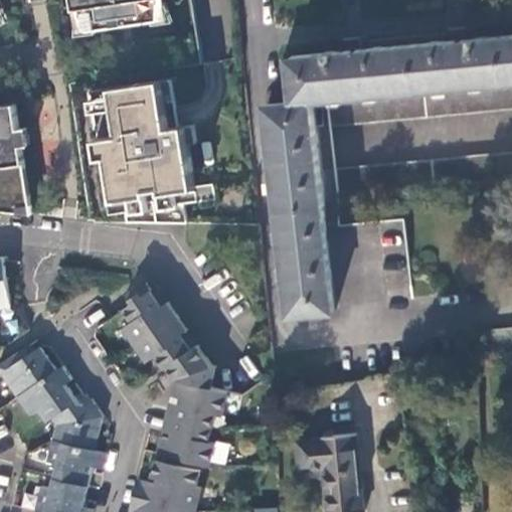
[(74,0),(79,31),(170,18),(167,0),(74,0)]
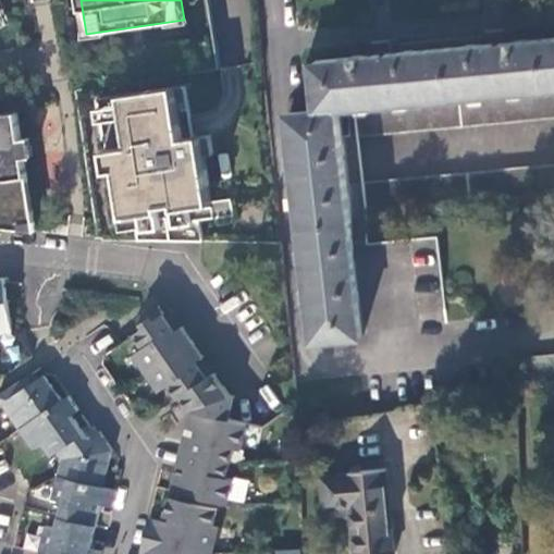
[(347,187),(340,110),(353,109),(553,89),(553,38),(493,44),(378,56),(316,62),(320,111),(291,114),(295,158),(305,277),(310,342),(359,337),(351,219),(347,187)]
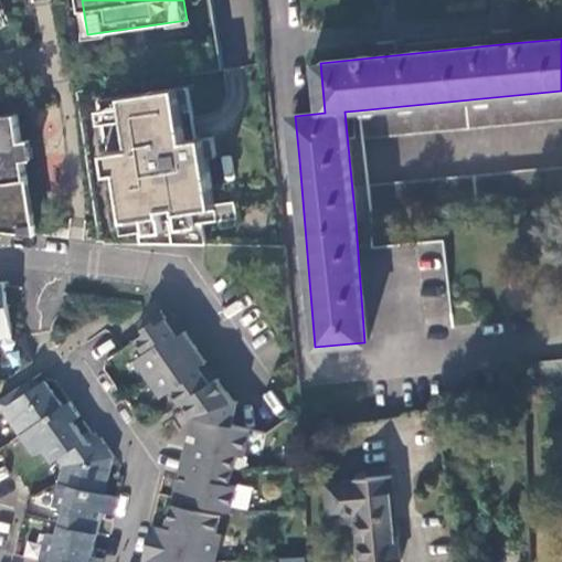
[(115,173),(123,222),(141,219),(144,232),(138,233),(139,243),(141,254),(204,244),(201,223),(197,224),(193,210),(212,208),(204,159),(213,158),(210,138),(202,139),(202,138),(183,140),(175,88),(120,97),(122,106),(124,119),(128,149),(103,154),(106,176),(115,173)]
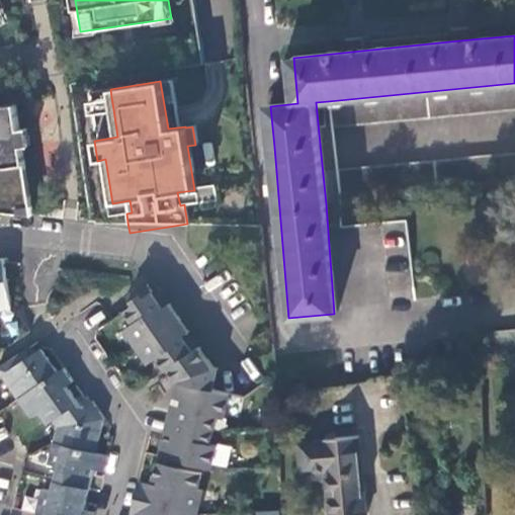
[(514,111),(514,83),(328,101),(331,130),(514,111)]
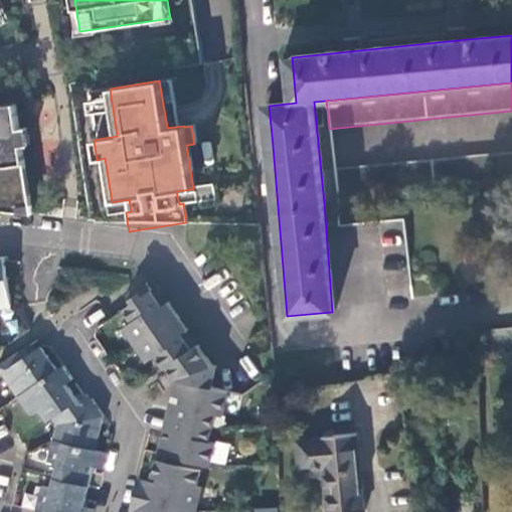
[(113,109),(111,97),(89,101),(91,113),(113,109)]
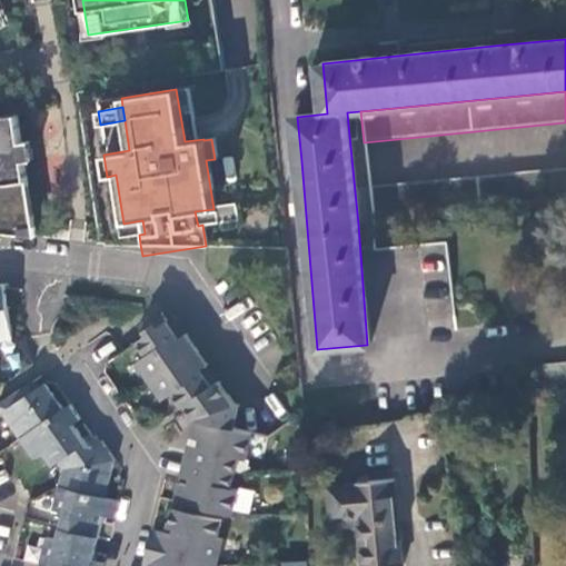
[(0,234),(33,238),(15,116),(0,118),(0,234)]
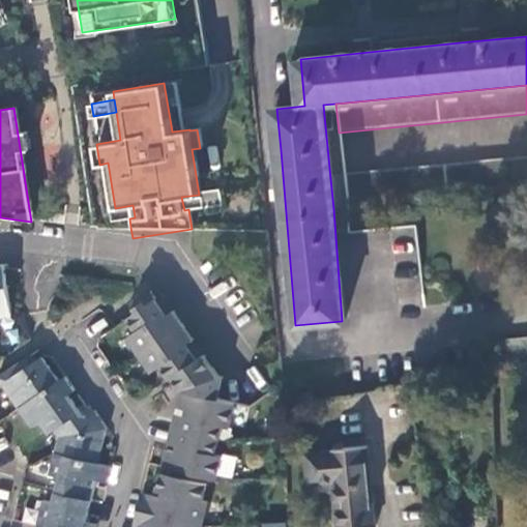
[(526,159),(343,177),(345,205),(482,194),(526,189),(526,159)]
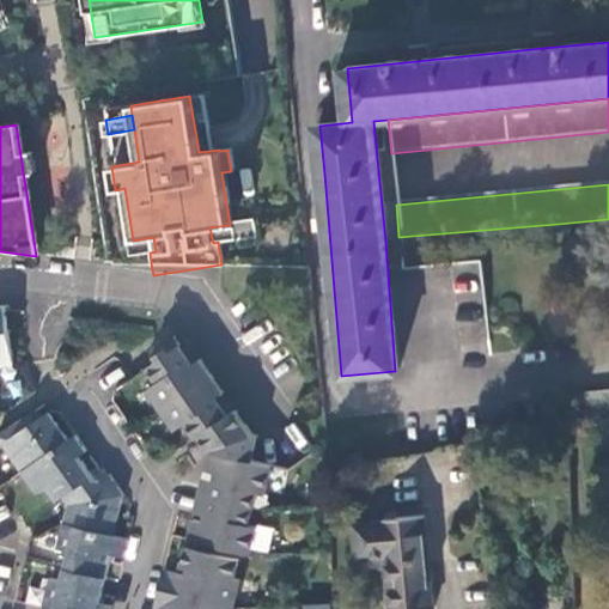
[(0,365),(10,364),(10,359),(1,305),(0,305),(0,365)]
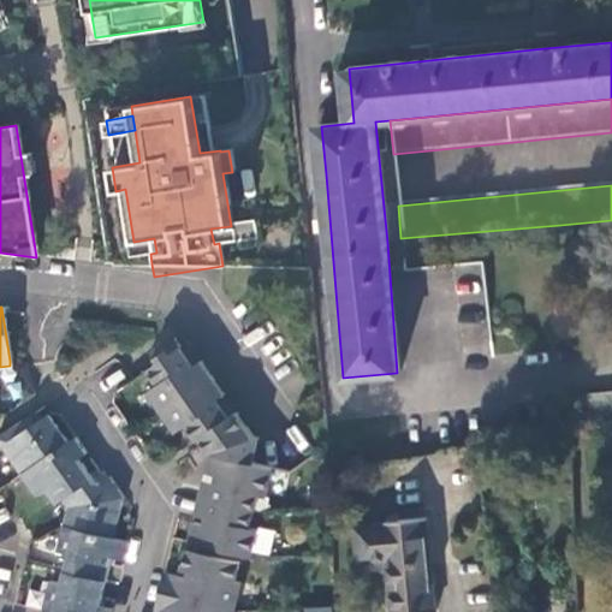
[(176,348),(170,338),(144,355),(152,364),(176,348)]
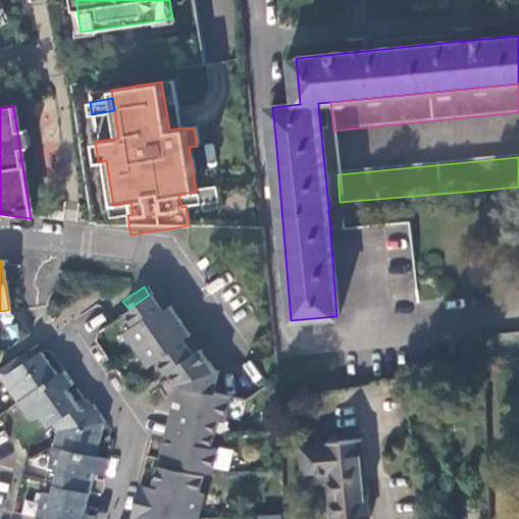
[(155,291),(149,295),(160,311),(165,307),(155,291)]
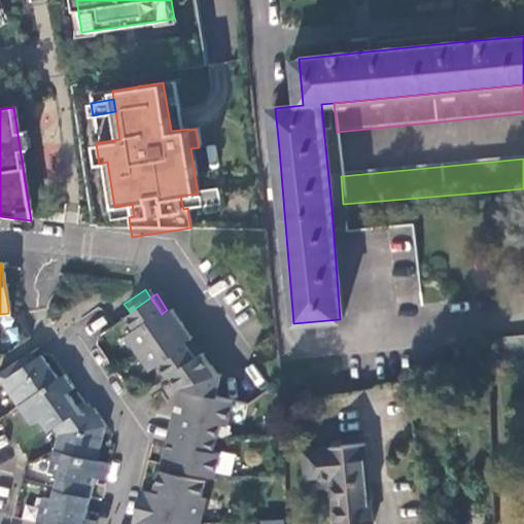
[(150,298),(130,312),(124,315),(134,329),(125,336),(137,353),(178,325),(167,310),(162,314),(150,298)]
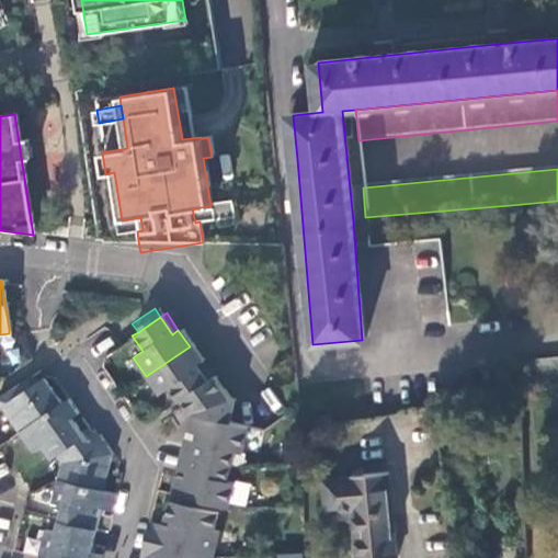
[(190,346),(146,376),(158,395),(168,388),(178,401),(180,399),(205,382),(195,366),(201,363),(190,346)]
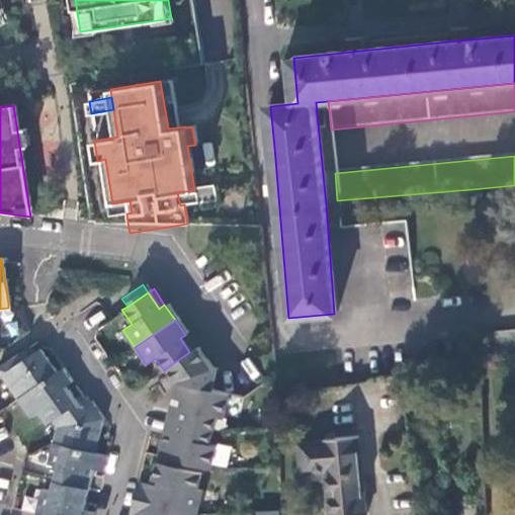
[(514,332),(483,336),(486,362),(514,359),(514,332)]
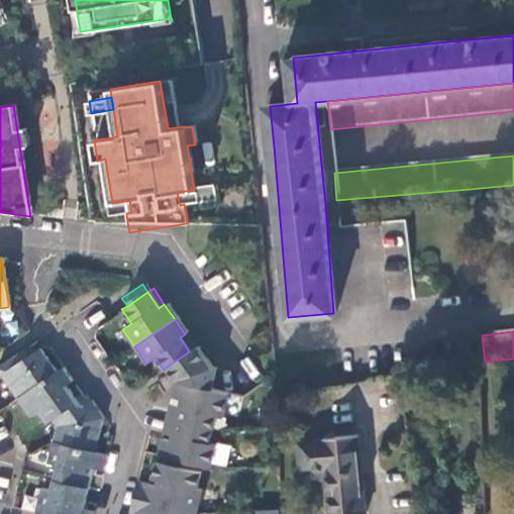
[(195,348),(185,334),(180,337),(189,351),(195,348)]
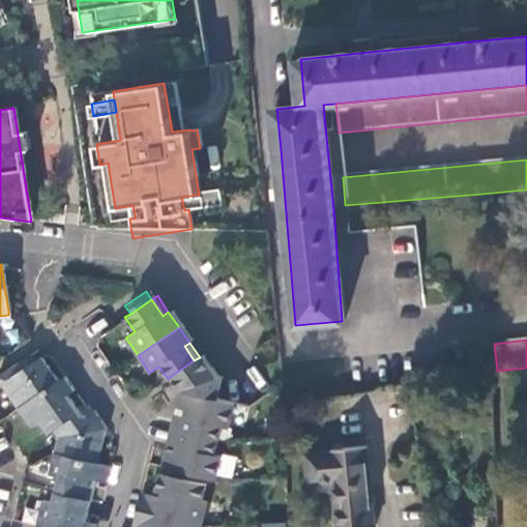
[(35,525),(40,526),(92,526),(93,523),(83,521),(93,478),(104,480),(108,466),(95,463),(104,429),(92,411),(88,414),(79,415),(65,394),(71,390),(62,377),(56,381),(39,357),(28,364),(21,362),(20,359),(0,373),(0,386),(28,428),(37,422),(45,435),(52,430),(56,435),(47,474),(57,476),(52,501),(41,498),(35,525)]
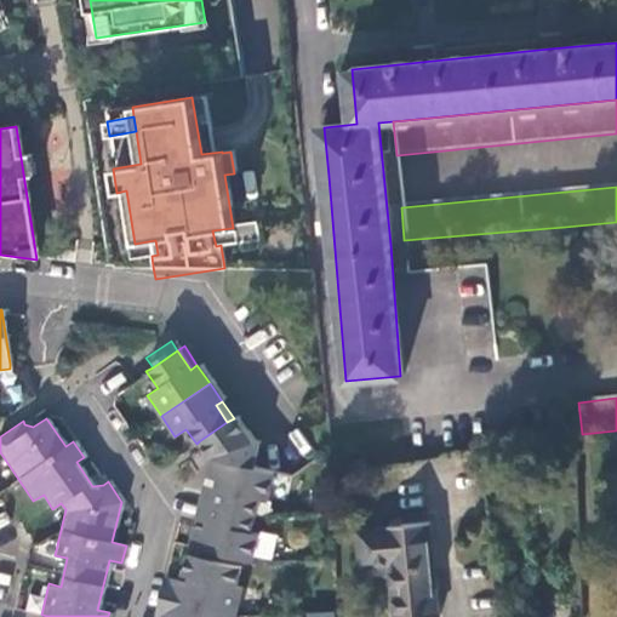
[(245,467),(251,441),(249,440),(234,418),(227,422),(199,441),(210,458),(245,467)]
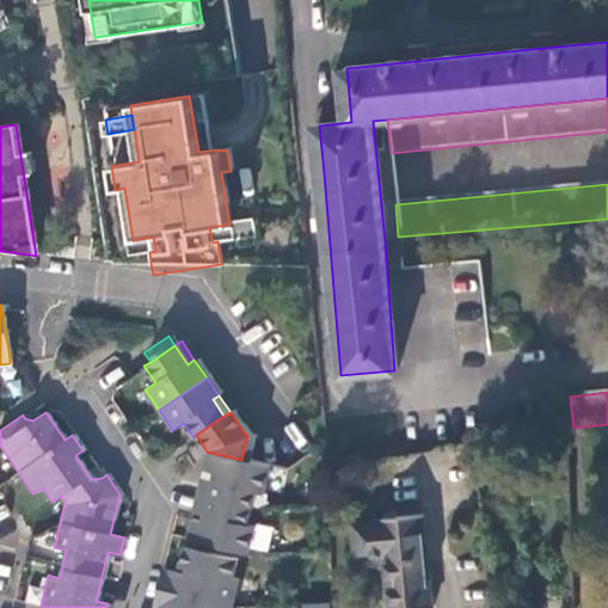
[(241,460),(249,461),(256,437),(247,435),(241,460)]
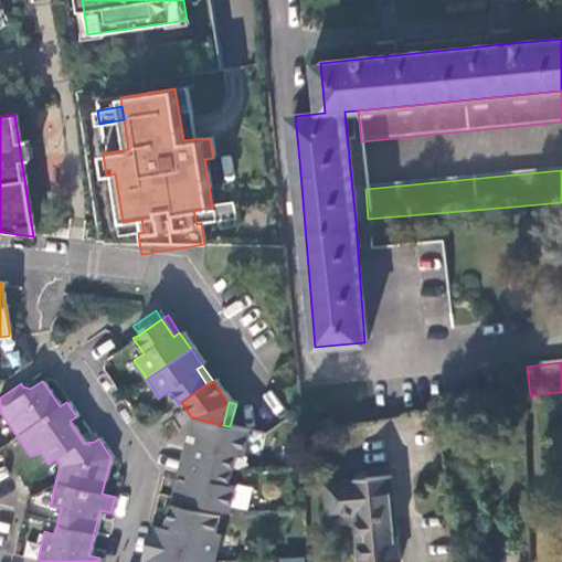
[(247,431),(230,426),(223,425),(191,417),(187,436),(194,438),(192,445),(184,443),(181,459),(229,470),(232,454),(240,456),(247,431)]
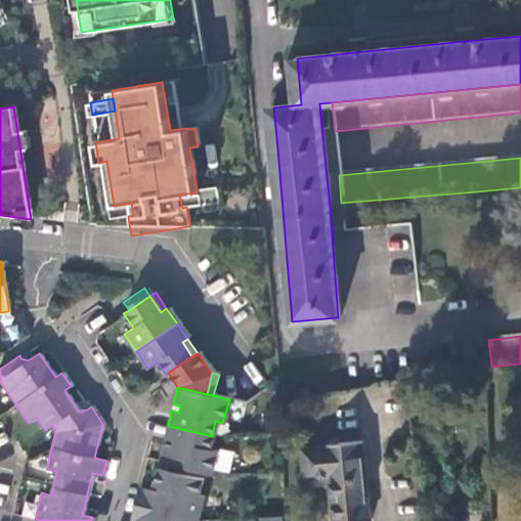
[(209,450),(212,436),(168,426),(164,440),(171,442),(170,447),(163,445),(159,463),(180,468),(210,475),(215,451),(209,450)]
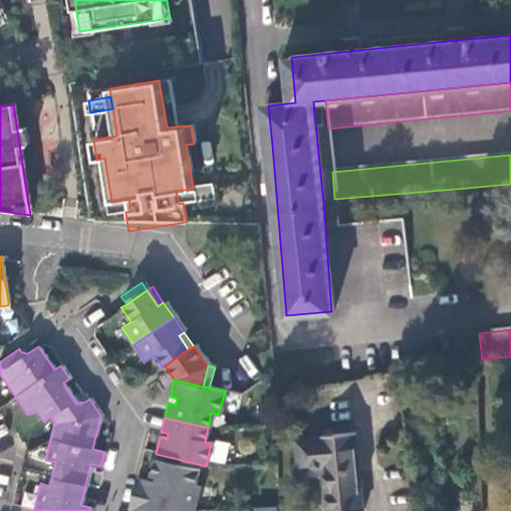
[(321,465),(325,510),(360,510),(353,433),(320,436),(320,438),(295,440),(297,467),(321,465)]
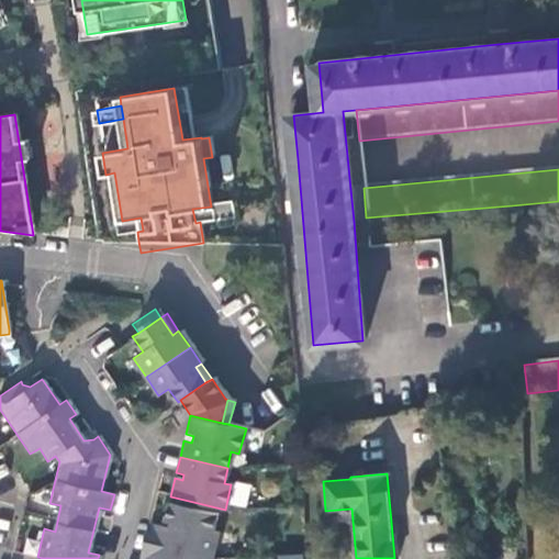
[(170,496),(168,503),(192,509),(193,502),(170,496)]
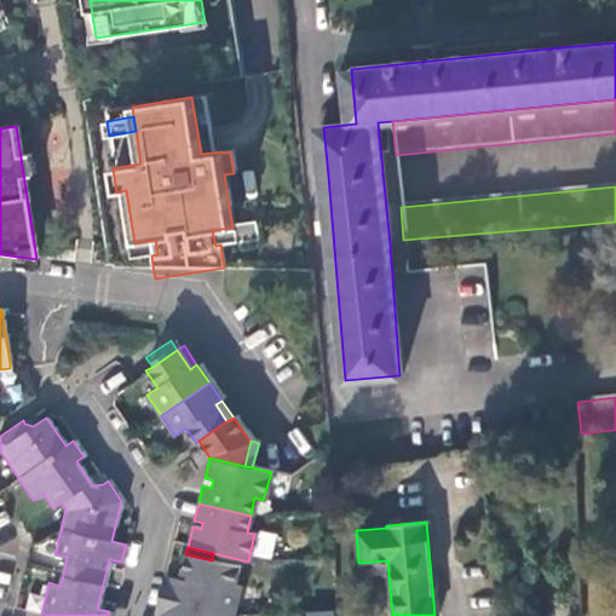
[(184,583),(161,577),(156,596),(231,614),(239,586),(232,585),(237,565),(212,560),(185,554),(180,575),(185,576),(184,583)]
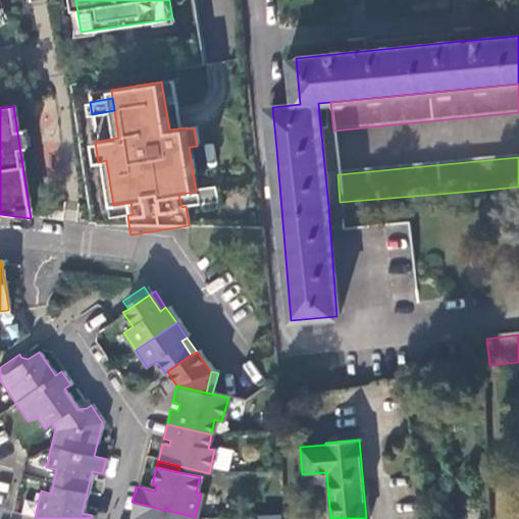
[(194,518),(195,517),(132,502),(128,518),(194,518)]
